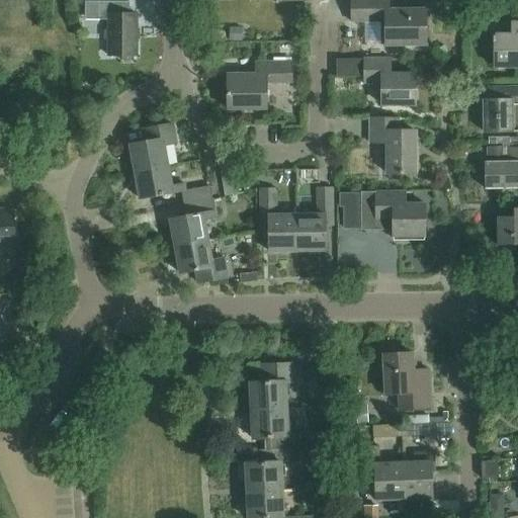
[(425,10),(387,10),(387,0),(350,0),(351,22),(385,22),(385,46),(425,46),(425,10)]
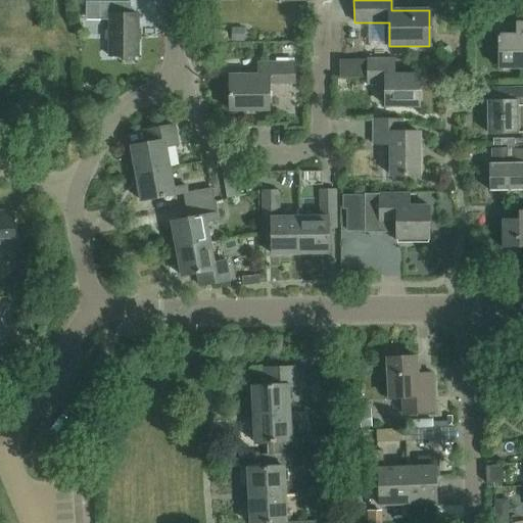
[(135,56),(138,56),(138,13),(131,13),(131,1),(100,1),(100,2),(86,2),(86,20),(100,20),(100,18),(110,18),(110,55),(124,55),(124,60),(135,60),(135,56)]
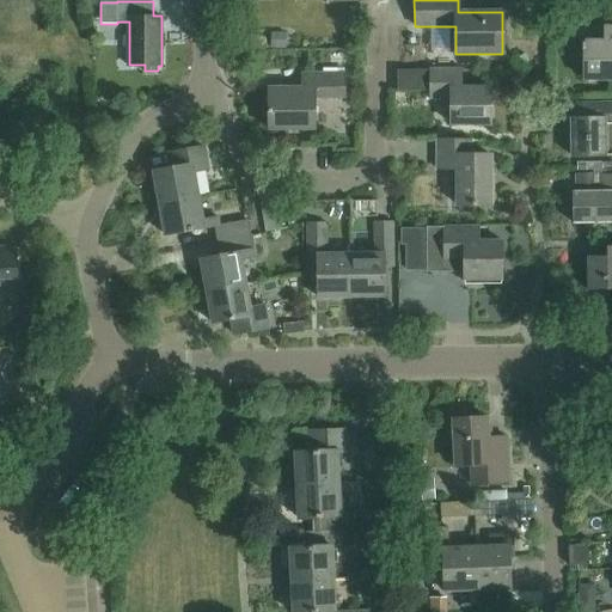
[(611,41),(581,41),(581,49),(583,49),(583,79),(611,79),(611,41)]
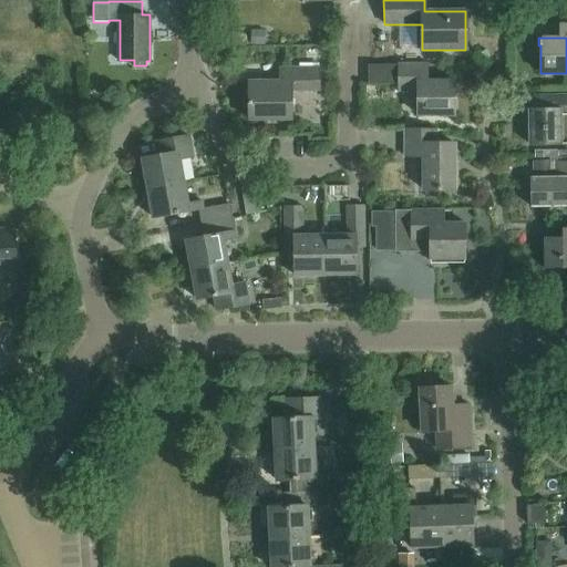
[(399,65),(399,91),(418,91),(418,115),(455,115),(455,81),(428,81),(428,64),(399,65)]
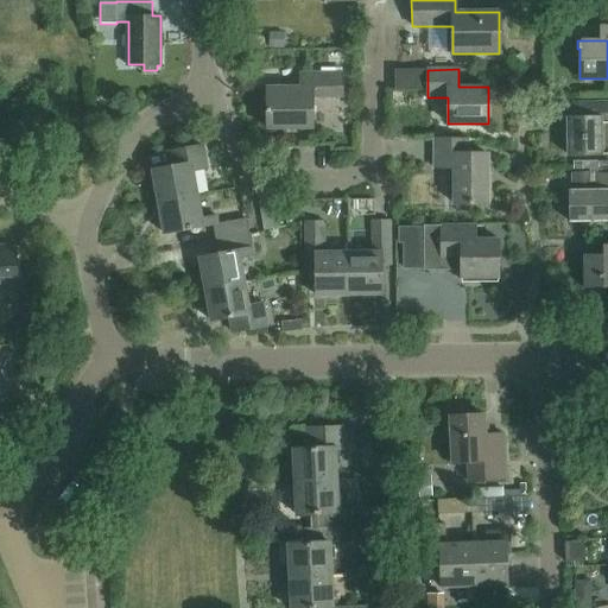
[(312,97),(336,96),(343,96),(343,71),(336,71),(303,73),(303,87),(267,88),(268,130),(312,128),(312,97)]
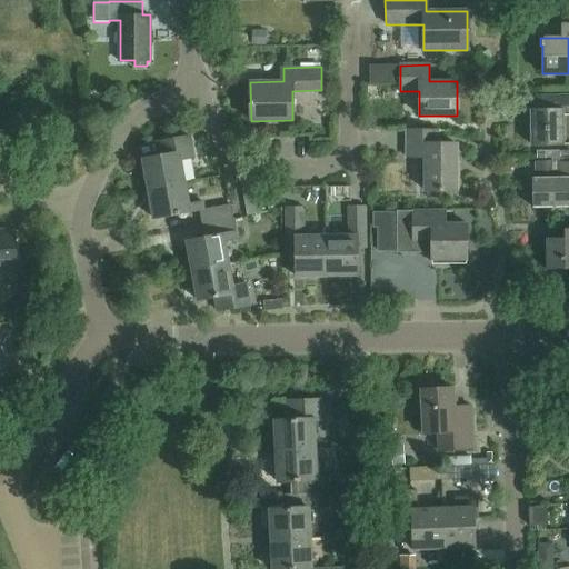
[(568,95),(535,97),(536,110),(531,110),(531,146),(568,143),(568,95)]
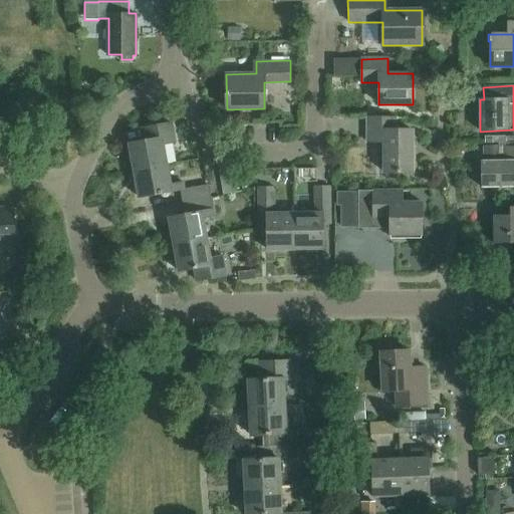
[(383,142),(383,172),(412,173),(412,130),(395,130),(395,117),(367,117),(367,142),(383,142)]
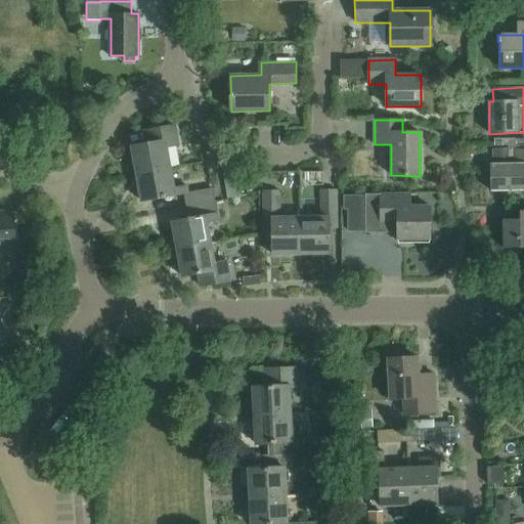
[(137,175),(170,169),(166,148),(177,146),(174,126),(145,131),(147,144),(132,147),(137,175)]
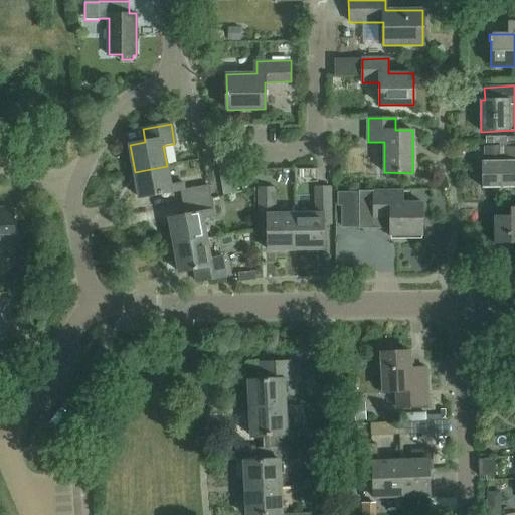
[(514,146),(506,147),(507,161),(482,161),(483,188),(514,187),(514,146)]
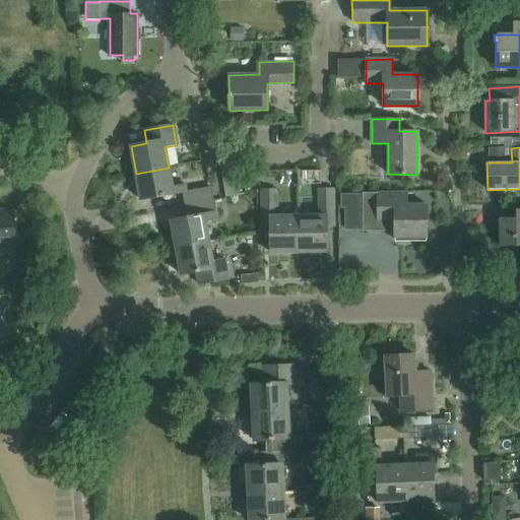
[(169,168),(136,174),(140,200),(183,192),(185,205),(213,200),(211,187),(186,192),(185,184),(172,187),(169,168)]
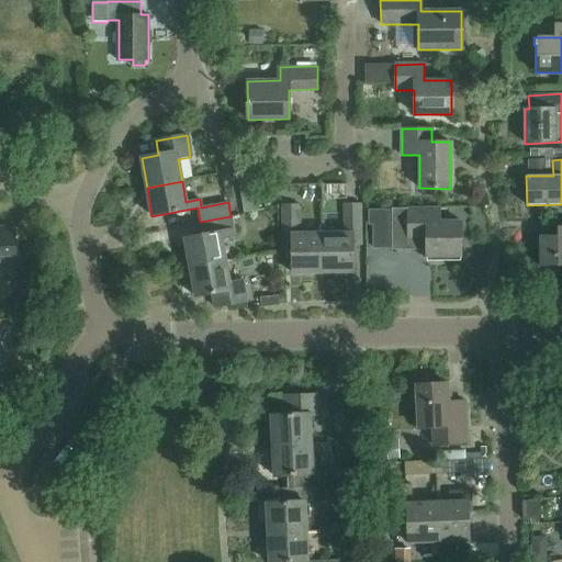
[(323,233),(322,272),(353,272),(353,245),(361,245),(361,205),(344,205),(344,233),(323,233)]
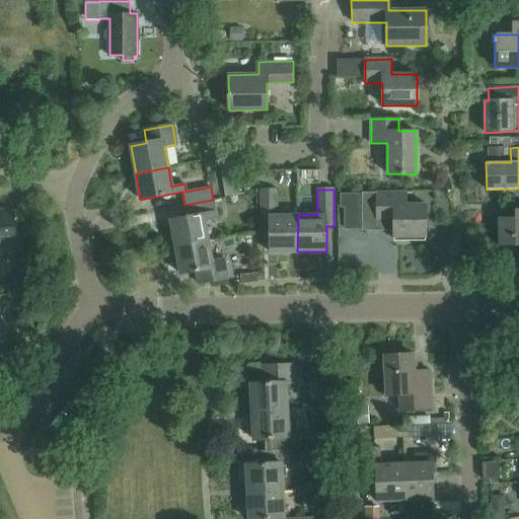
[(297,251),(298,215),(277,216),(277,191),(261,191),(262,227),(270,226),(270,252),(297,251)]
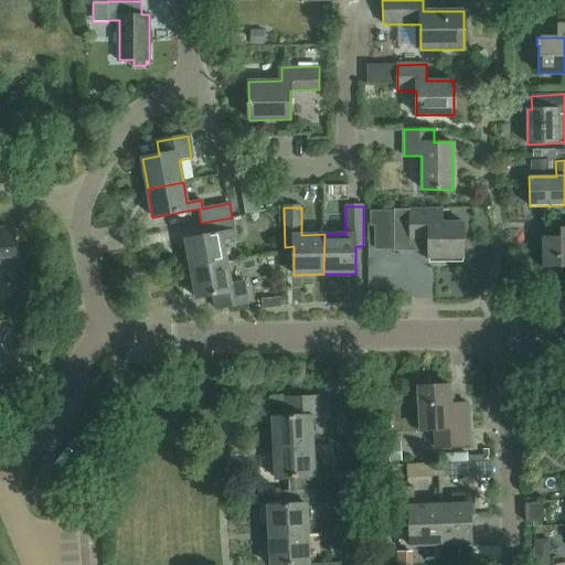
[(422,241),(429,241),(429,257),(464,257),(462,222),(441,223),(441,210),(394,210),(394,249),(423,249),(422,241)]
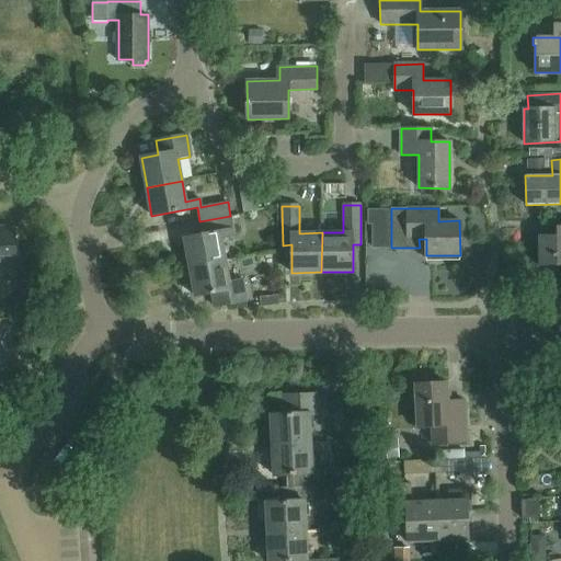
[(191,267),(225,261),(221,239),(233,237),(230,216),(199,221),(203,235),(185,238),(191,267)]
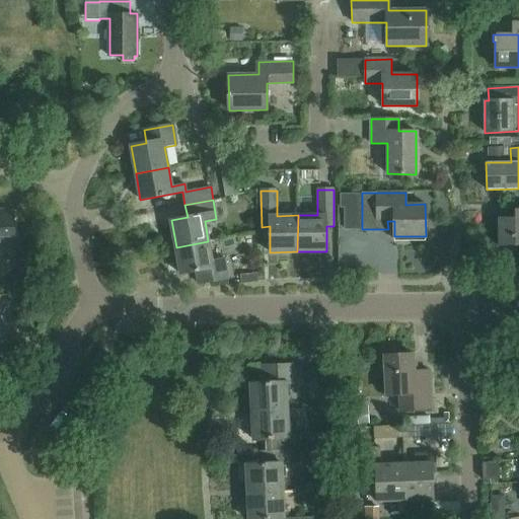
[(518,209),(515,209),(515,218),(499,218),(499,246),(518,245),(518,209)]
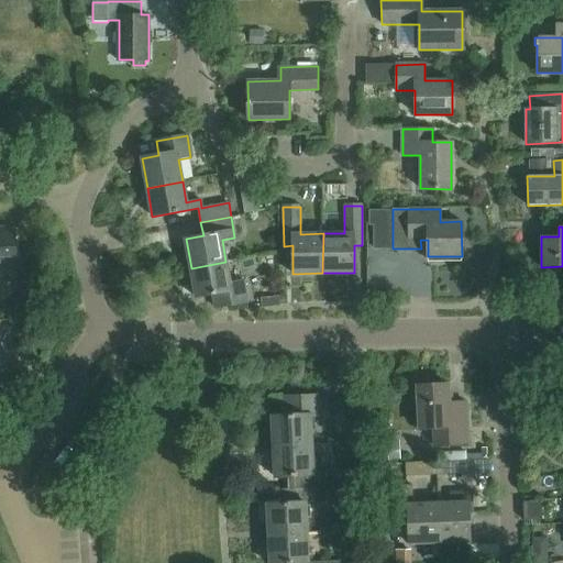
[(0,256),(15,256),(15,231),(9,231),(6,229),(0,228),(0,256)]
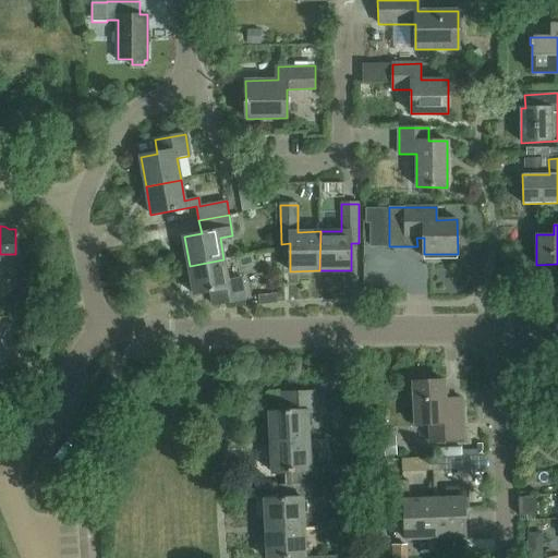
[(223,259),(190,266),(195,294),(210,292),(213,305),(244,299),(241,278),(228,280),(223,259)]
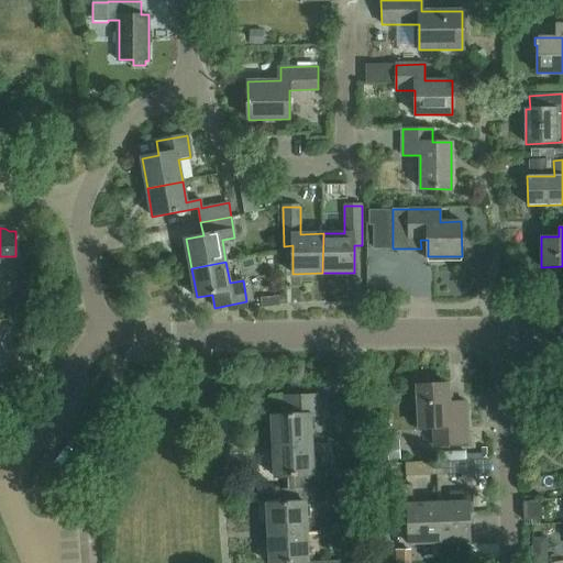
[(269,297),(271,306),(279,306),(278,296),(269,297)]
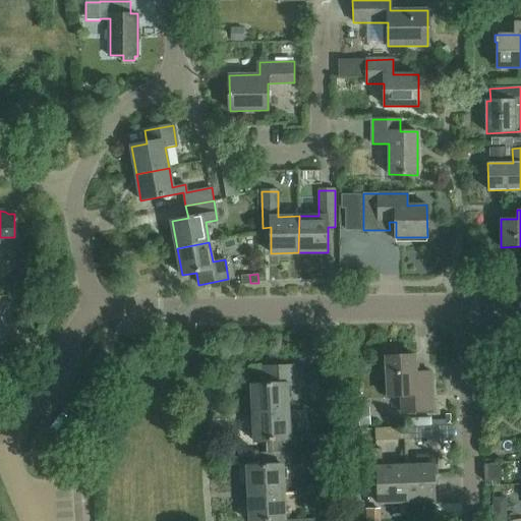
[(402,413),(432,411),(430,382),(416,383),(414,355),(392,356),(392,359),(386,359),(388,398),(401,397),(402,413)]
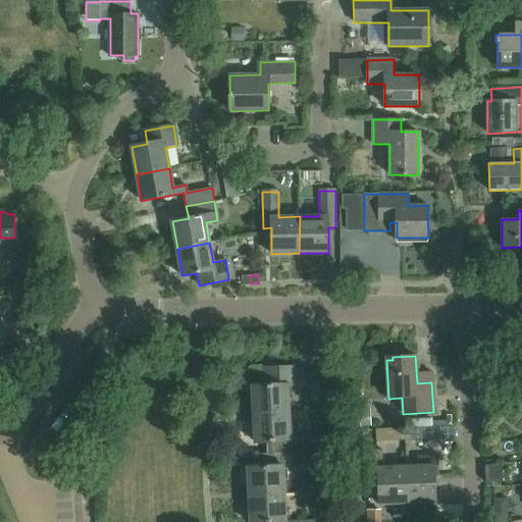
[(254,415),(290,413),(289,387),(296,387),(296,367),(263,369),(263,384),(253,385),(254,415)]
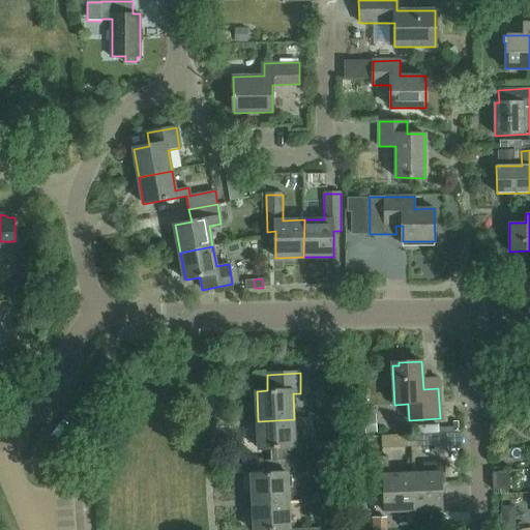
[(286,461),(318,460),(318,446),(295,447),(294,419),(258,421),(260,450),(285,449),(286,461)]
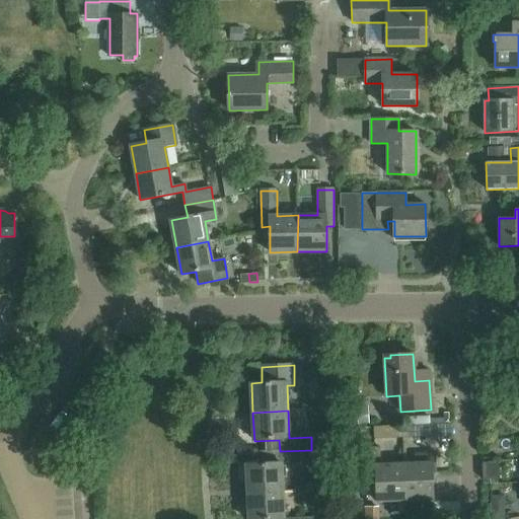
[(402,425),(402,438),(430,437),(429,424),(402,425)]
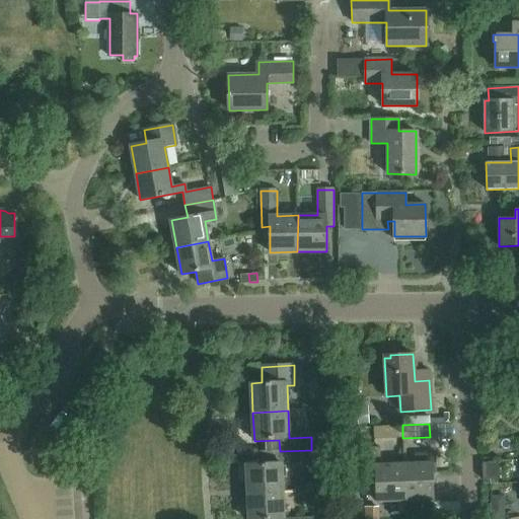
[(402,438),(402,425),(373,426),(374,439),(402,438)]
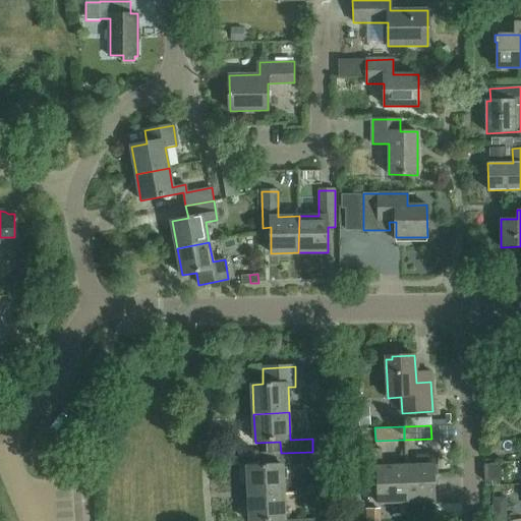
[(407,503),(405,465),(382,466),(381,449),(363,450),(365,478),(377,477),(379,504),(407,503)]
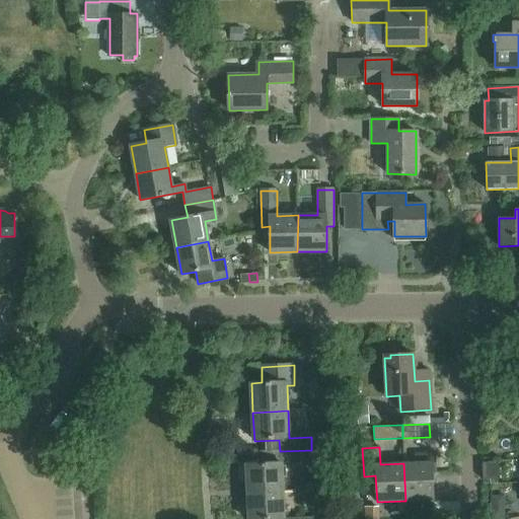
[(248,493),(284,492),(283,464),(312,463),(311,450),(280,451),(280,463),(247,465),(248,493)]
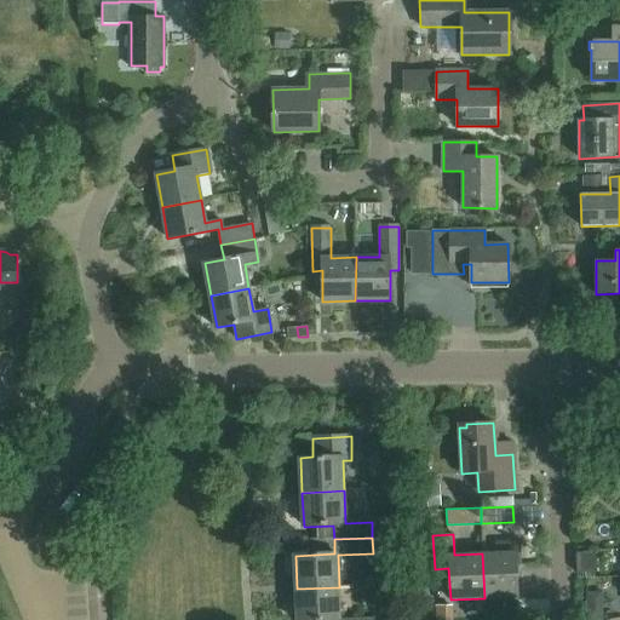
[(482,554),(484,598),(517,597),(516,564),(521,564),(520,543),(495,543),(497,554),(482,554)]
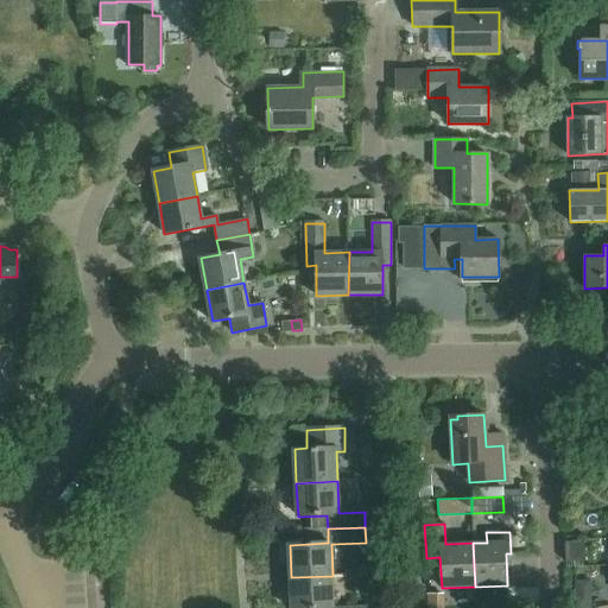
[(564,542),(565,561),(586,559),(584,542),(564,542)]
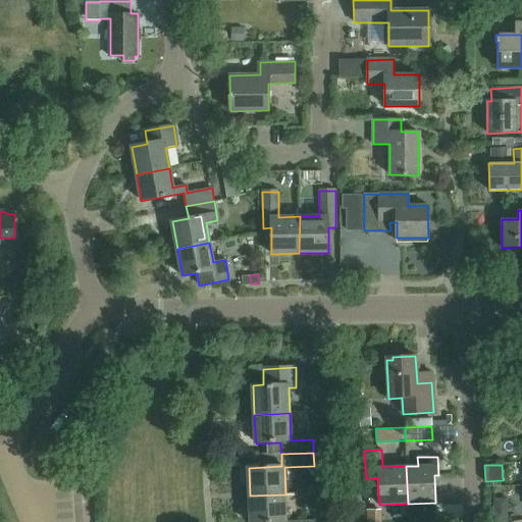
[(316,521),(289,521),(286,521),(285,494),(250,496),(251,521),(316,521)]
